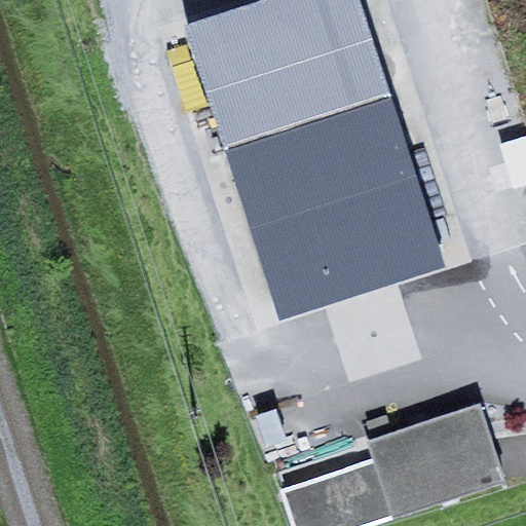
[(260,0),(188,23),(228,147),(392,95),(362,0),(260,0)]
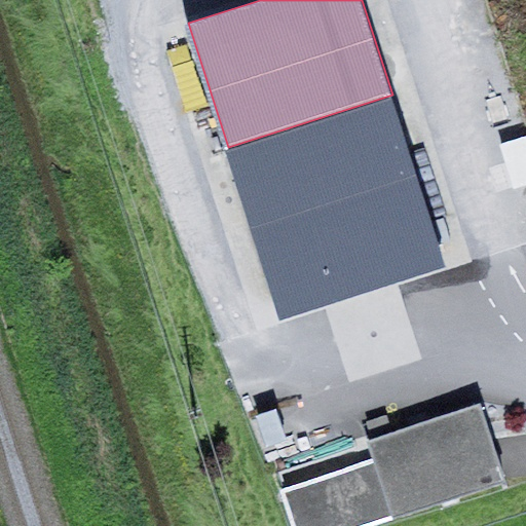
[(392,95),(228,147),(280,320),(448,269),(392,95)]
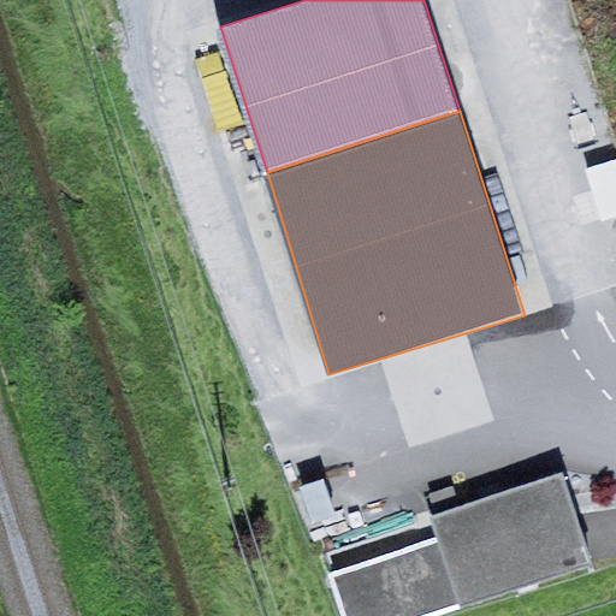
[(564,473),(432,515),(440,538),(463,606),(594,562),(564,473)]
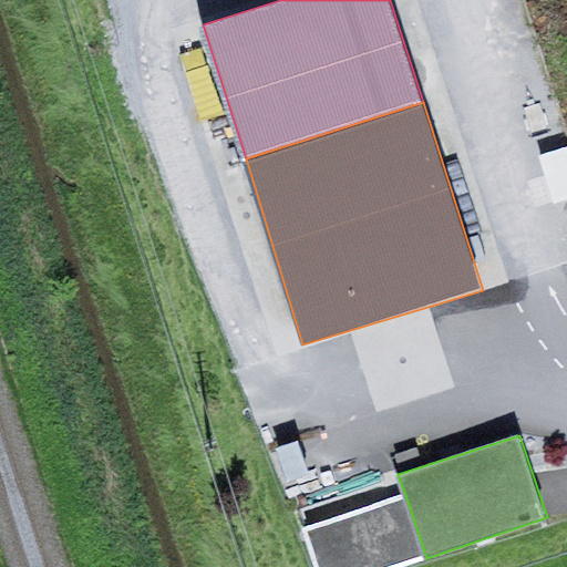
[(300,441),(278,447),(288,481),(310,473),(300,441)]
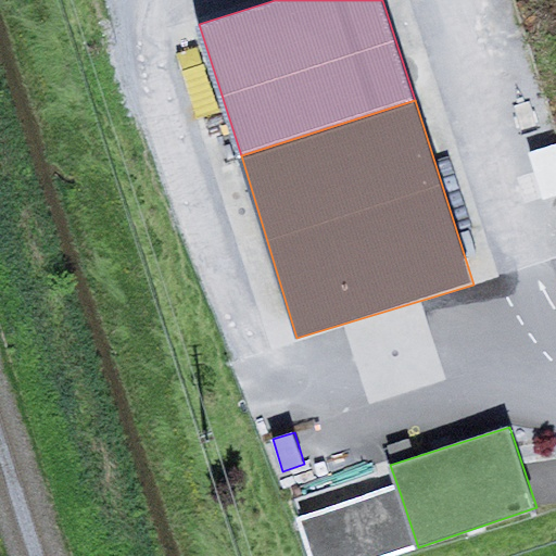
[(390,555),(418,547),(397,485),(299,518),(311,555),(390,555)]
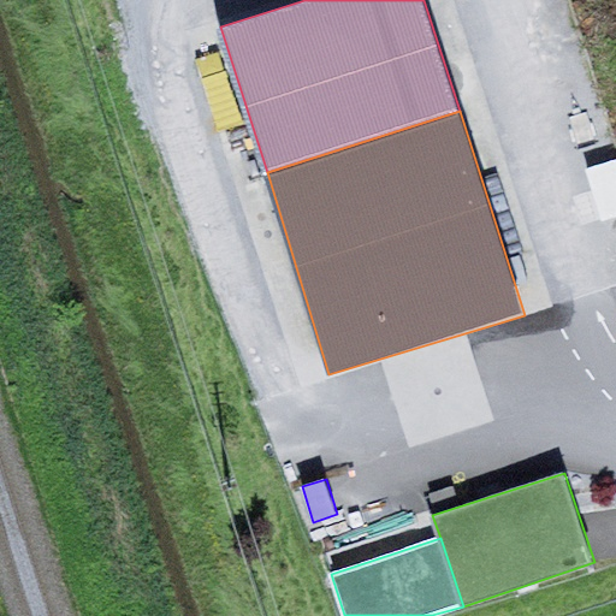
All buildings are outlined.
